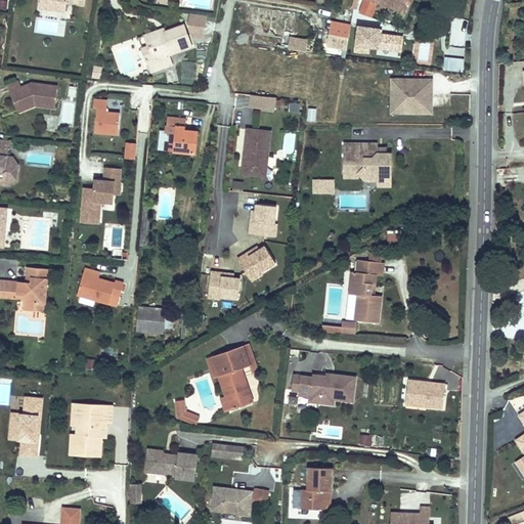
[(66,11),(67,3),(78,5),(78,0),(40,0),(40,7),(66,11)]
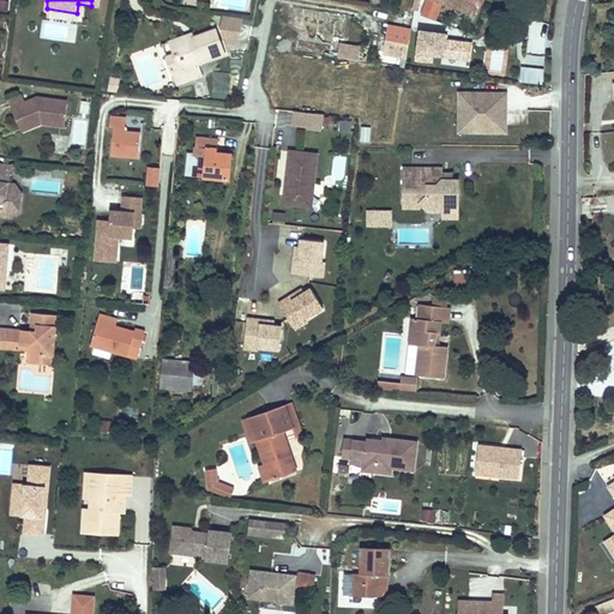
[(440,0),(423,0),(421,11),(434,16),(440,0)]
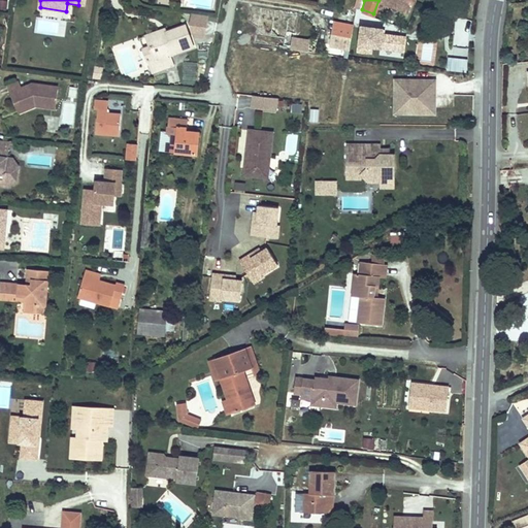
[(381,0),(407,10),(410,0),(381,0)]
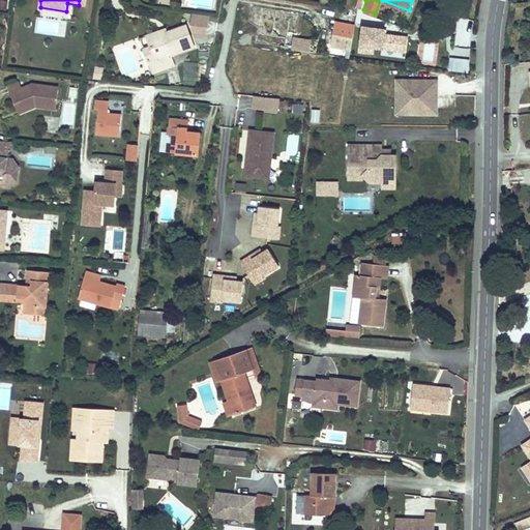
[(252,20),(261,26),(257,41),(287,47),(290,27),(297,28),(299,15),(254,6),(252,20)]
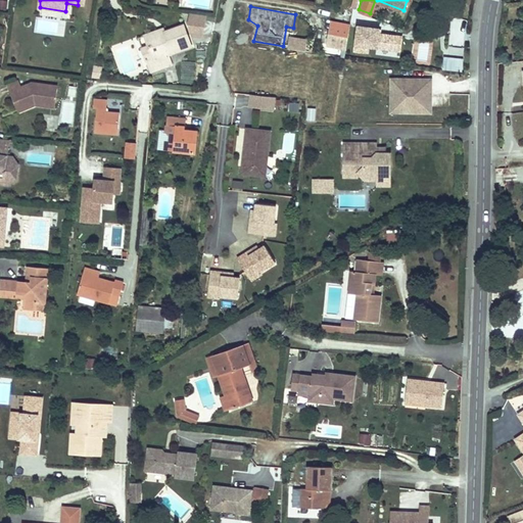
[(204,28),(206,15),(190,13),(188,25),(204,28)]
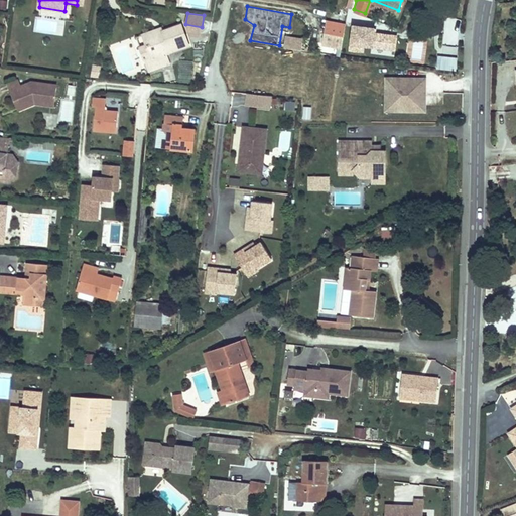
[(56,23),(38,21),(37,29),(55,32),(56,23)]
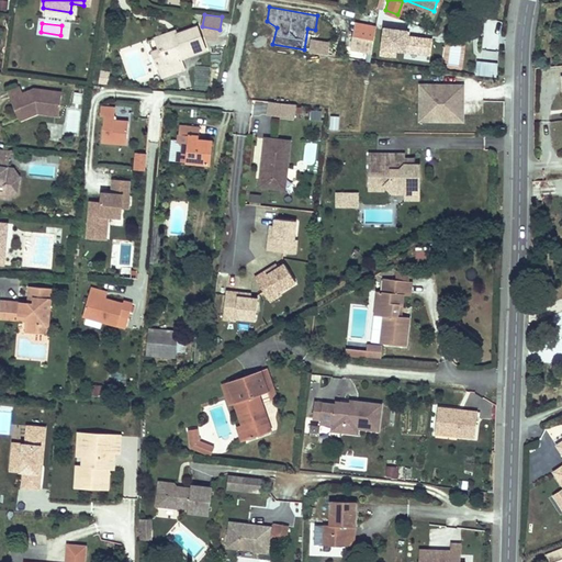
[(372,53),(378,27),(358,23),(352,49),(372,53)]
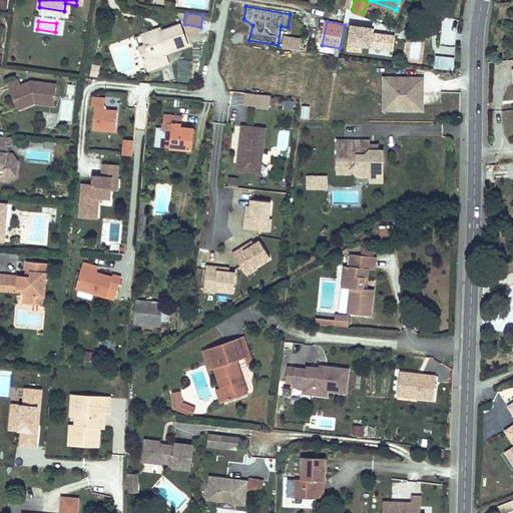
[(188,46),(180,24),(161,31),(162,33),(143,39),(145,45),(149,57),(144,59),(148,71),(168,63),(165,54),(188,46)]
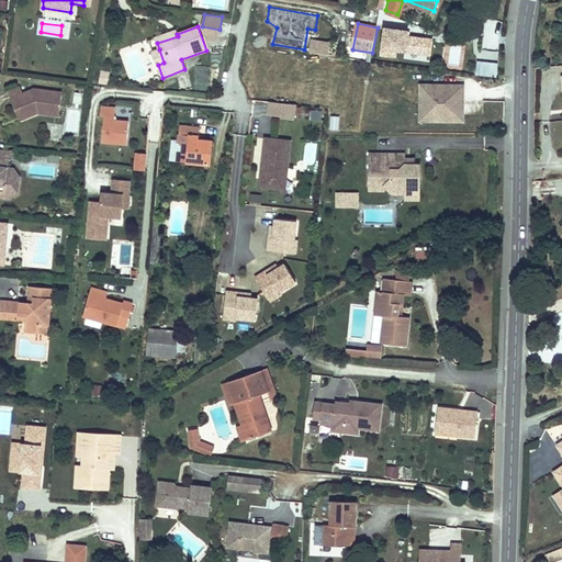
[(217,40),(220,30),(202,26),(206,38),(217,40)]
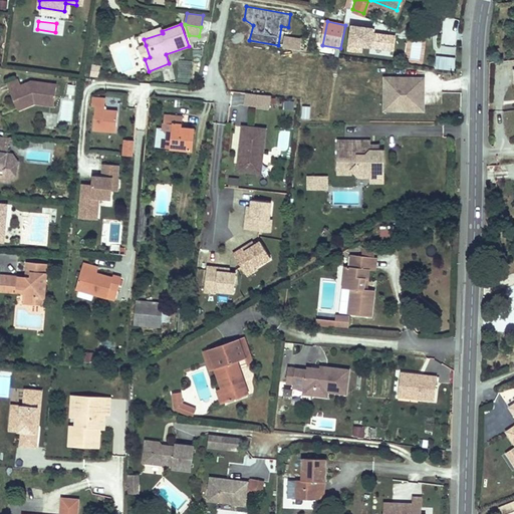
[(144,39),(163,33),(162,31),(161,27),(142,33),(144,39)]
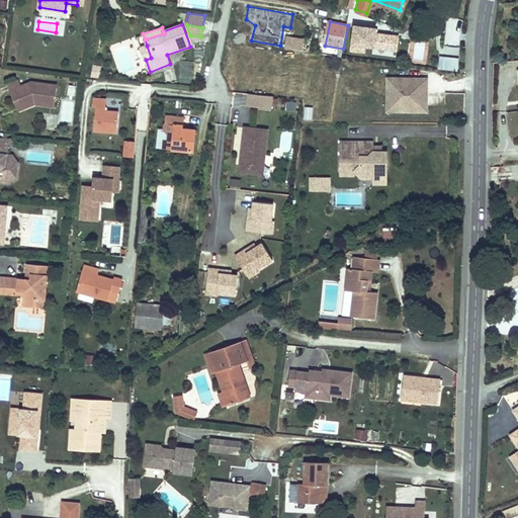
[(354,27),(351,52),(364,54),(364,48),(396,52),(398,37),(377,34),(377,30),(354,27)]
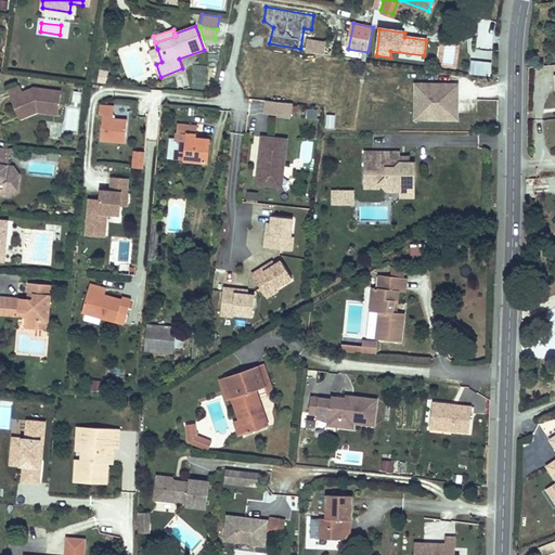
[(323,55),(325,43),(312,41),(308,43),(307,52),(323,55)]
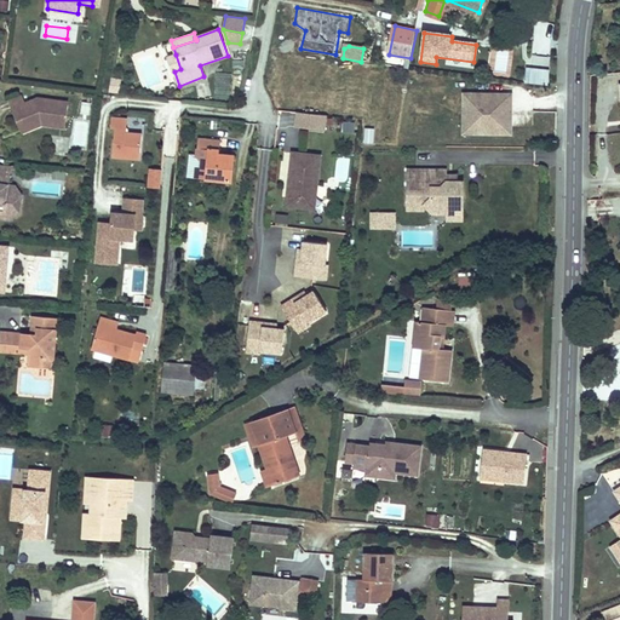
[(181,69),(176,55),(168,58),(173,72),(174,72),(181,69)]
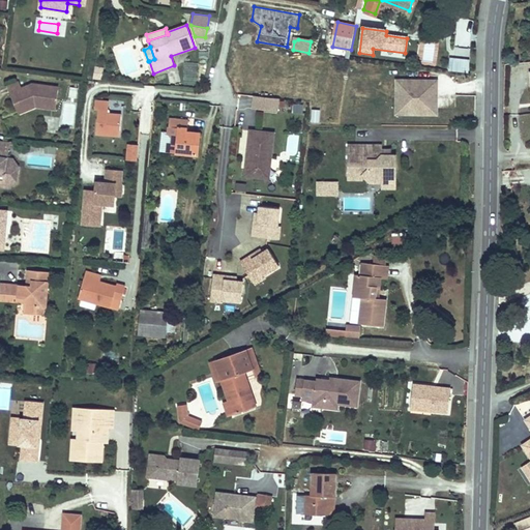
[(470,60),(451,59),(450,71),(469,74),(470,60)]
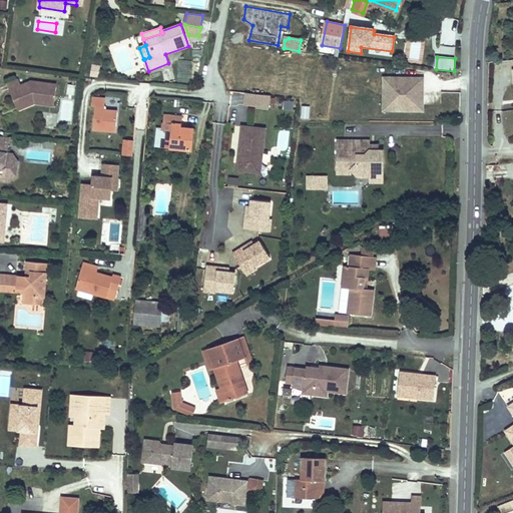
[(189,82),(190,61),(178,60),(177,81),(189,82)]
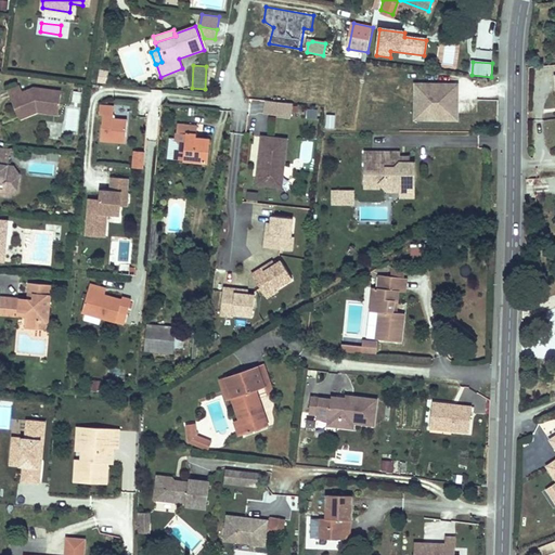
[(105,82),(107,72),(100,71),(98,81),(105,82)]
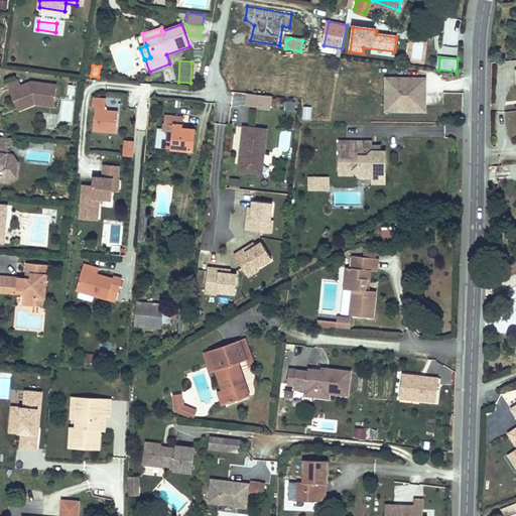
[(23,106),(15,89),(21,86),(19,79),(7,84),(18,112),(36,104),(37,104),(38,101),(35,101),(23,106)]
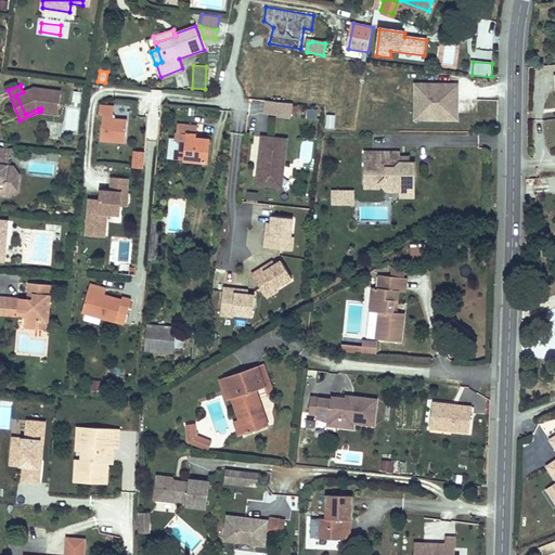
[(452,101),(452,93),(447,93),(447,85),(415,85),(415,101),(416,101),(425,107),(425,120),(457,120),(459,101),(452,101)]
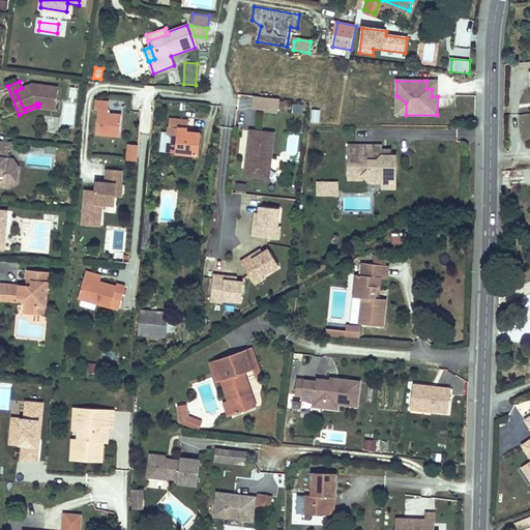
[(438,96),(438,81),(427,81),(427,89),(432,89),(432,96),(438,96)]
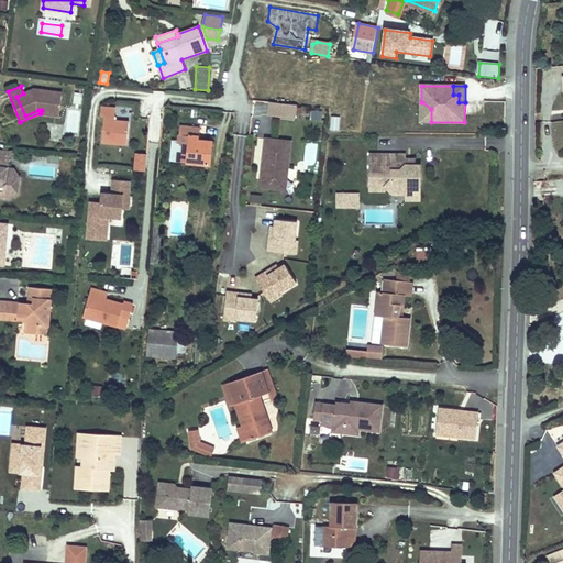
[(59,117),(63,92),(35,89),(17,97),(25,116),(39,110),(42,110),(41,113),(59,117)]
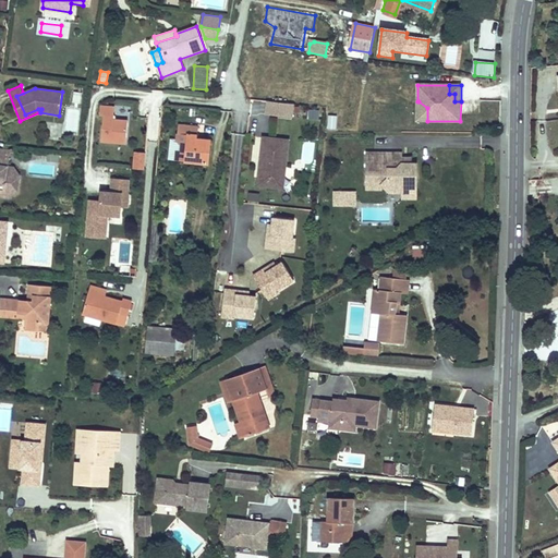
[(81,104),(82,93),(74,92),(73,102),(81,104)]
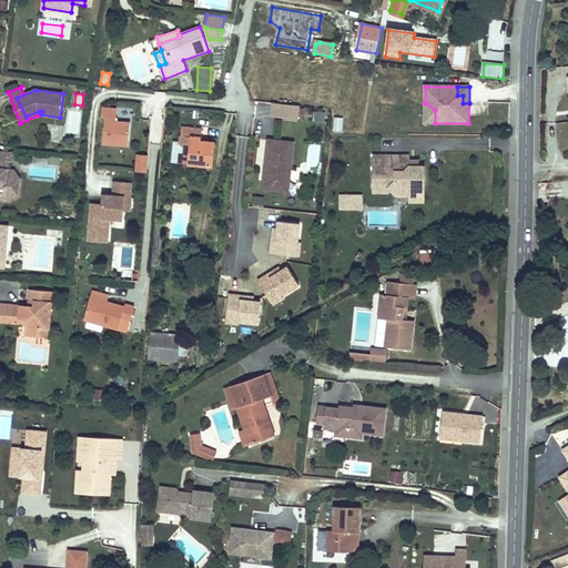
[(297,119),(298,111),(298,105),(273,102),(272,117),(297,119)]
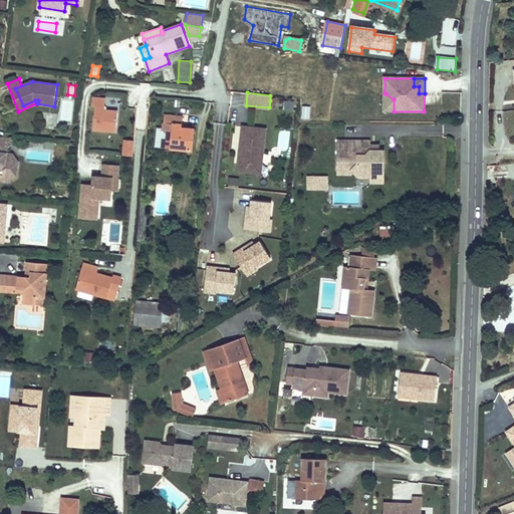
[(394,111),(394,99),(386,93),(384,93),(384,110),(394,111)]
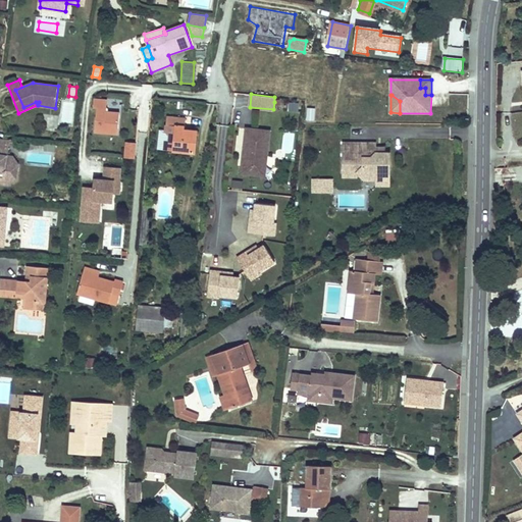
[(118,135),(119,112),(106,111),(107,100),(94,99),(94,107),(97,107),(95,133),(118,135)]
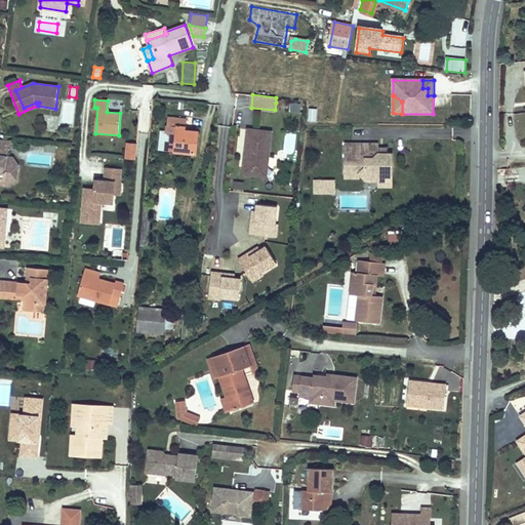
[(299,112),(300,104),(291,104),(290,111),(299,112)]
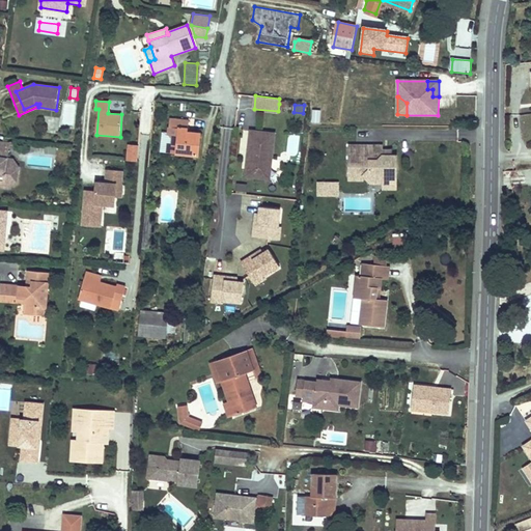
[(189,120),(170,118),(169,133),(163,132),(161,151),(199,156),(201,134),(188,132),(189,120)]
